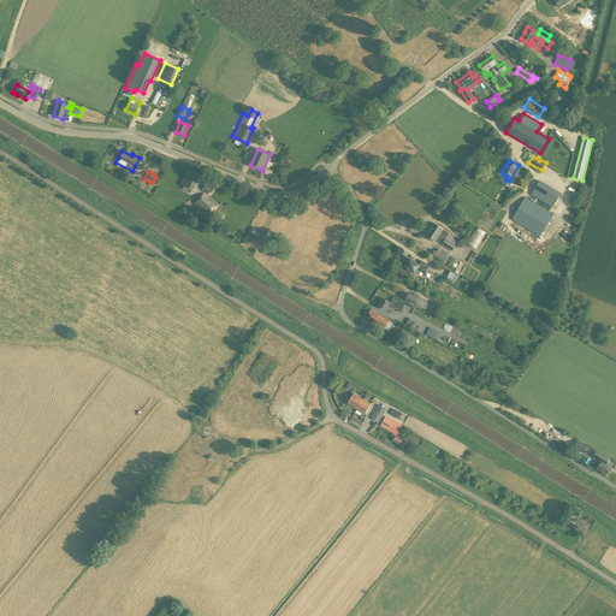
[(182,189),(190,193),(191,190),(193,190),(199,177),(187,171),(179,184),(184,185),(182,189)]
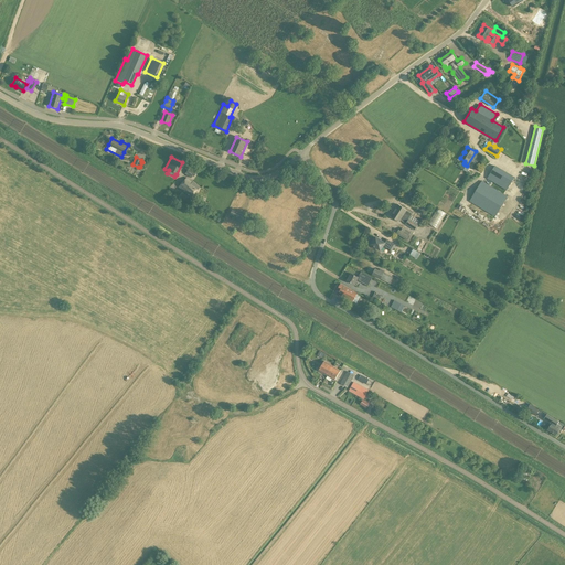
[(487,179),(507,190),(514,177),(496,166),(487,179)]
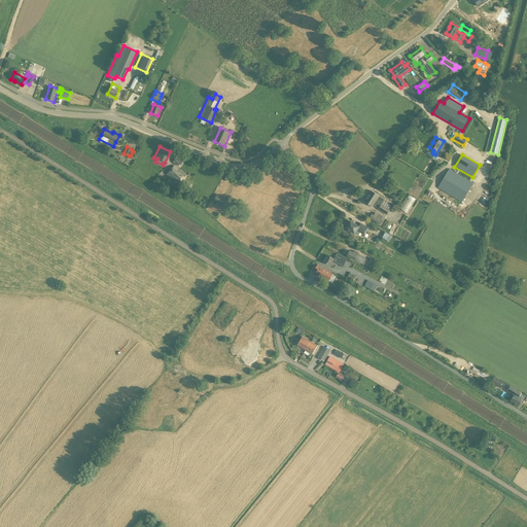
[(178,166),(181,161),(176,156),(172,163),(178,166)]
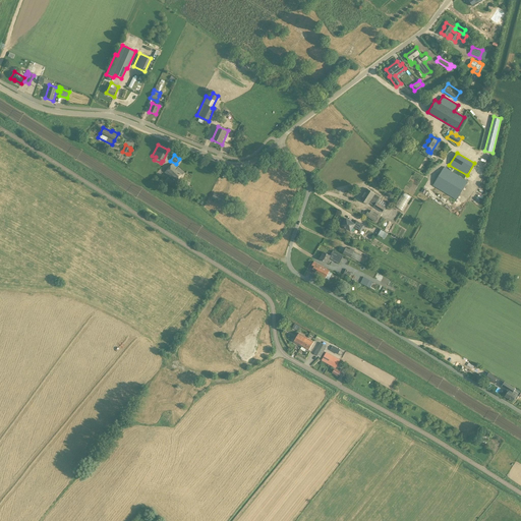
[(175,182),(183,173),(177,167),(177,168),(172,164),(164,172),(175,182)]
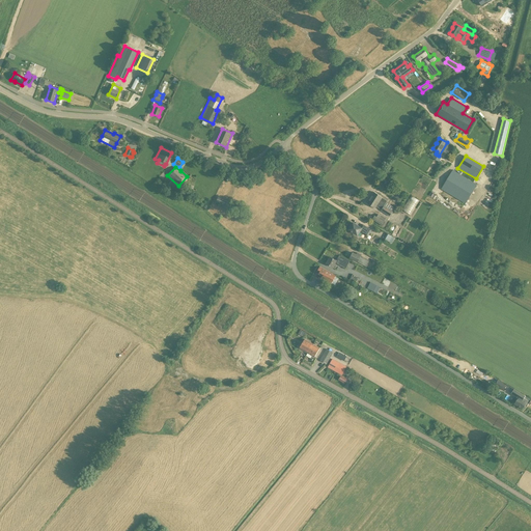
[(466,204),(477,185),(453,170),(441,189),(466,204)]
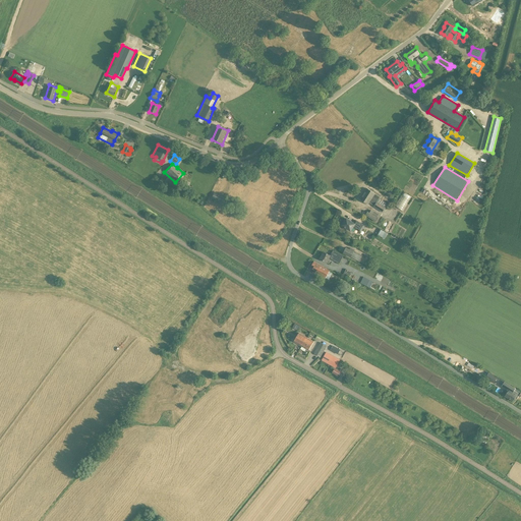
[(380,198),(381,197),(367,188),(363,194),(377,203),(379,198),(380,198)]
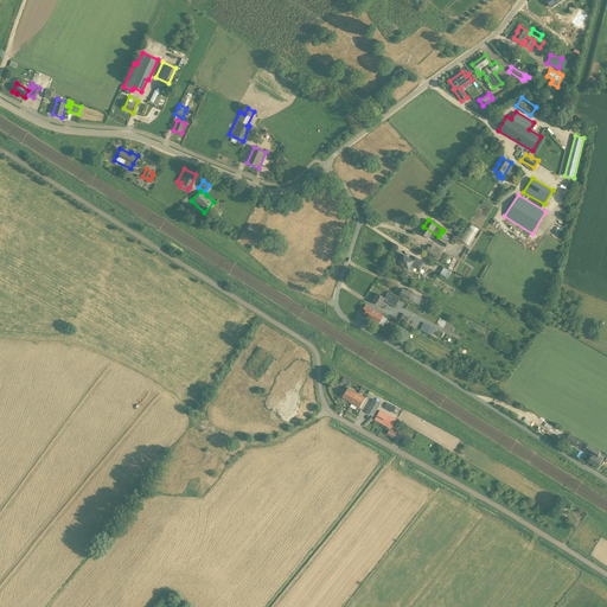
[(249,223),(244,232),(256,236),(260,228),(249,223)]
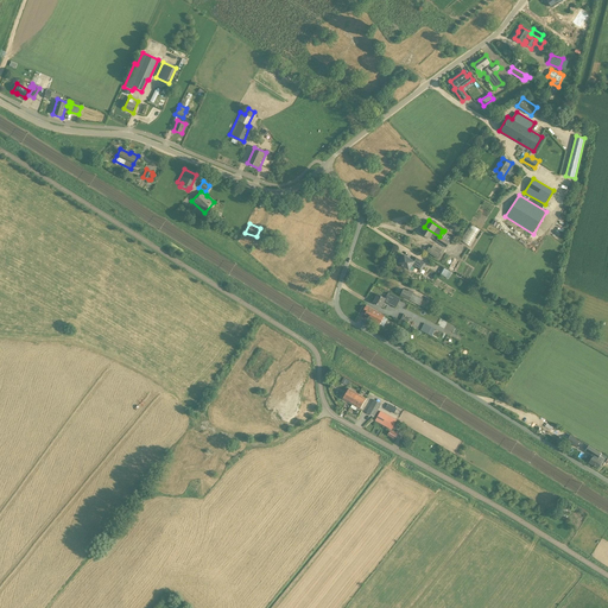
[(470,225),(461,241),(470,246),(480,229),(470,225)]
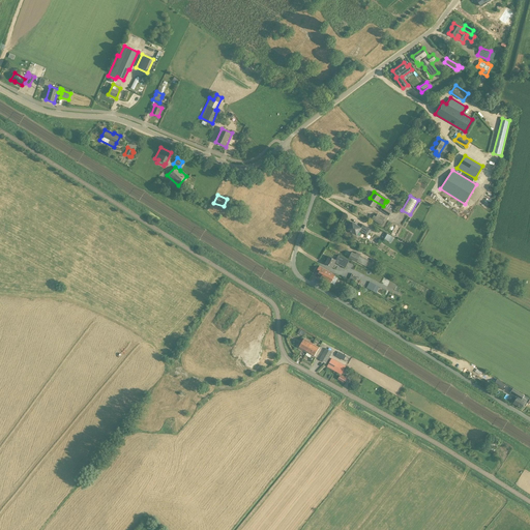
[(366,203),(374,208),(376,206),(381,209),(380,210),(389,216),(394,208),(386,202),(385,202),(383,206),(370,198),(366,203)]
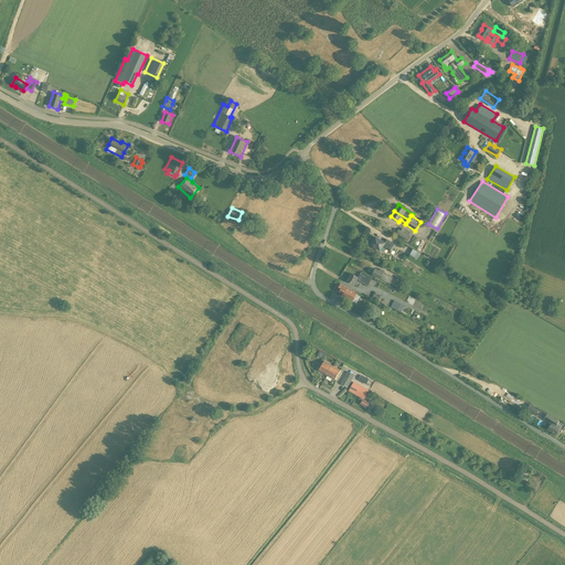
[(396,233),(407,241),(413,234),(403,227),(401,231),(398,230),(396,233)]
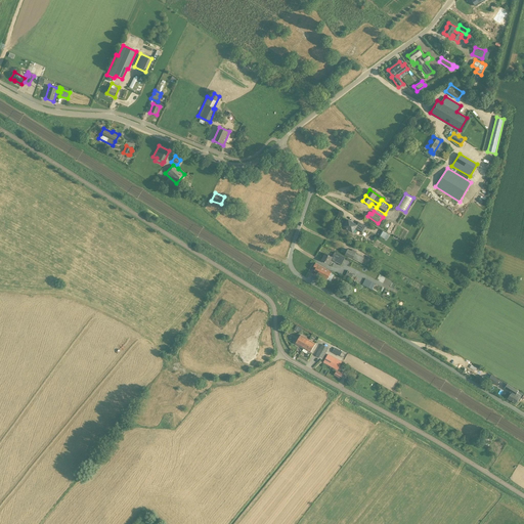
[(366,227),(358,222),(356,225),(348,220),(346,223),(345,223),(344,225),(345,226),(344,227),(352,232),(355,228),(362,233),(366,227)]
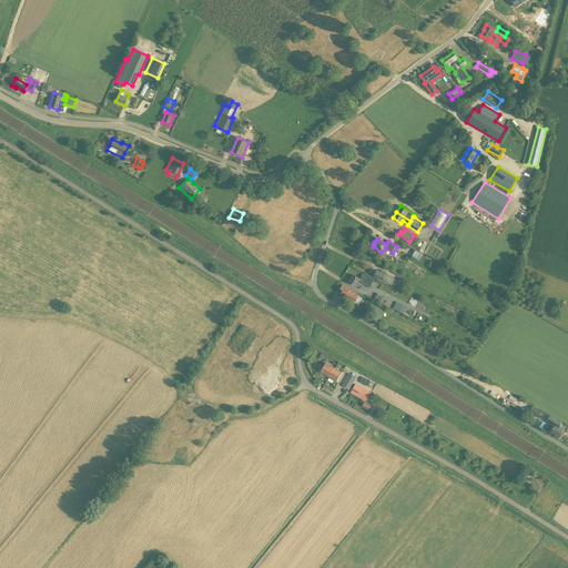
[(411,255),(418,261),(423,254),(414,250),(411,255)]
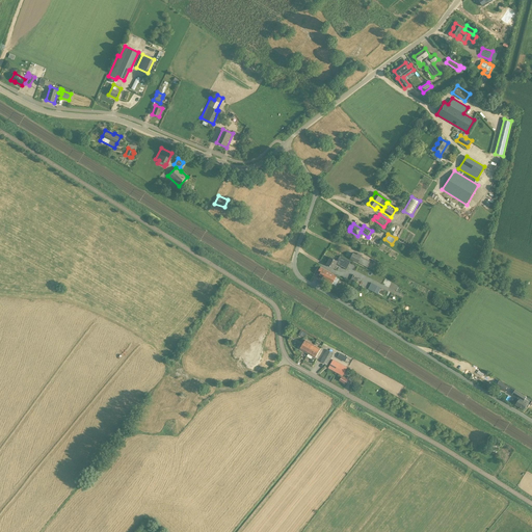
[(353,254),(350,259),(367,267),(370,262),(361,257),(362,256),(357,254),(357,255),(353,254)]
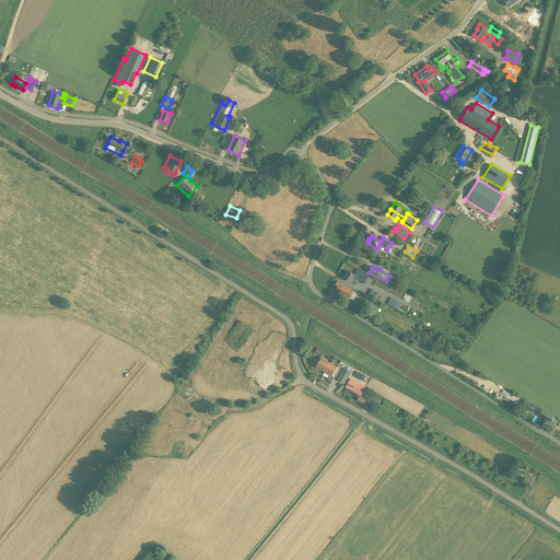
[(369,276),(359,269),(356,275),(348,271),(343,278),(351,282),(354,278),(364,283),(369,276)]
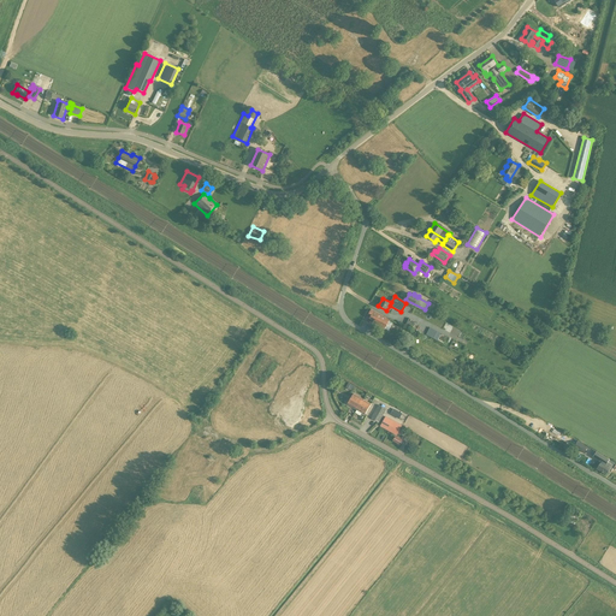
[(389,330),(392,323),(390,321),(390,320),(383,317),(383,315),(372,309),(367,317),(372,319),(369,323),(377,326),(378,326),(385,330),(385,329),(389,330)]
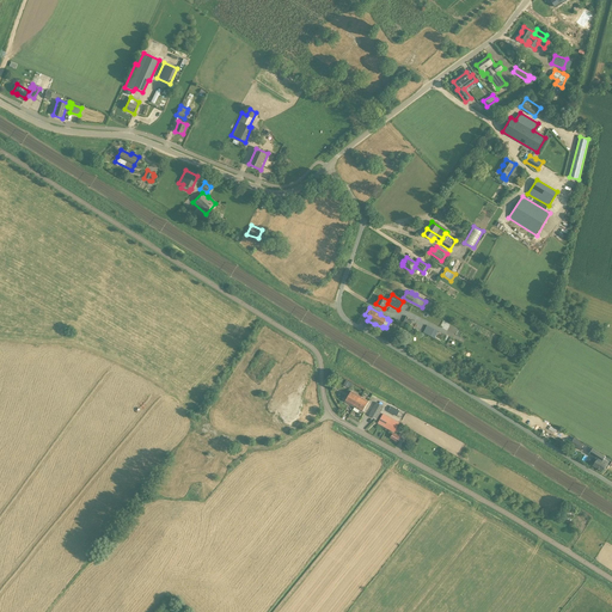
[(438,331),(427,326),(423,332),(434,338),(438,331)]
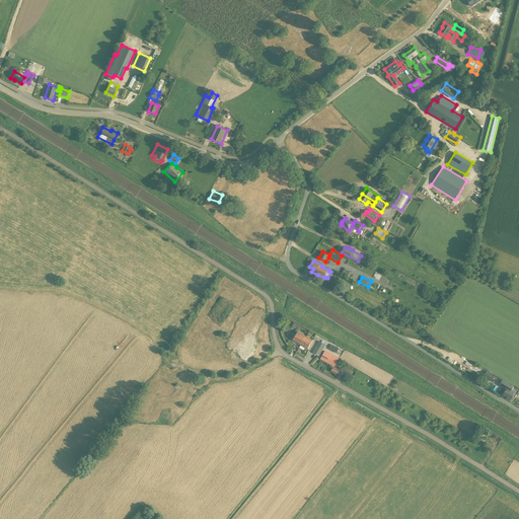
[(300,345),(305,336),(298,331),(293,341),(300,345)]
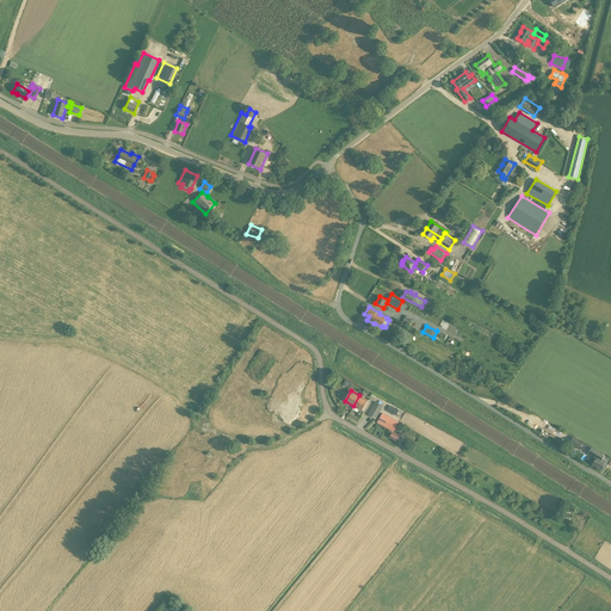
[(359,395),(353,406),(362,411),(369,401),(359,395)]
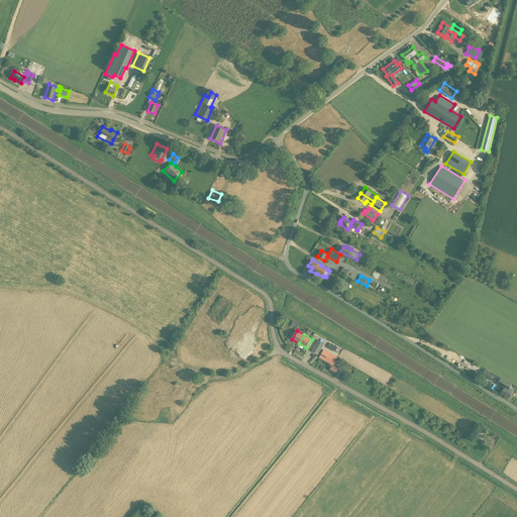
[(318,354),(324,343),(317,339),(311,350),(318,354)]
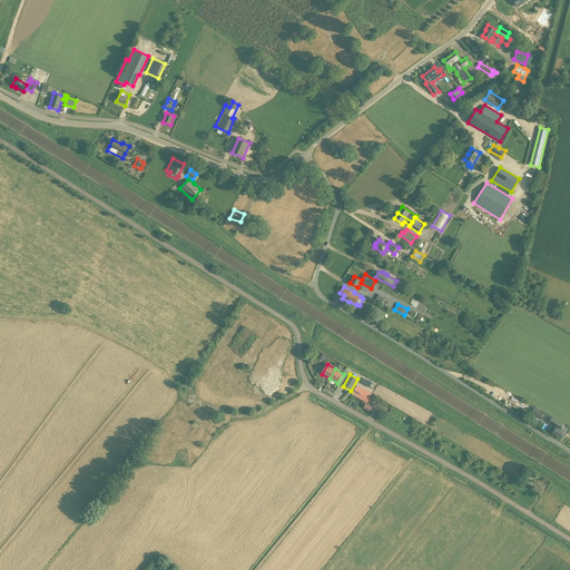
[(369,387),(372,382),(364,379),(362,383),(369,387)]
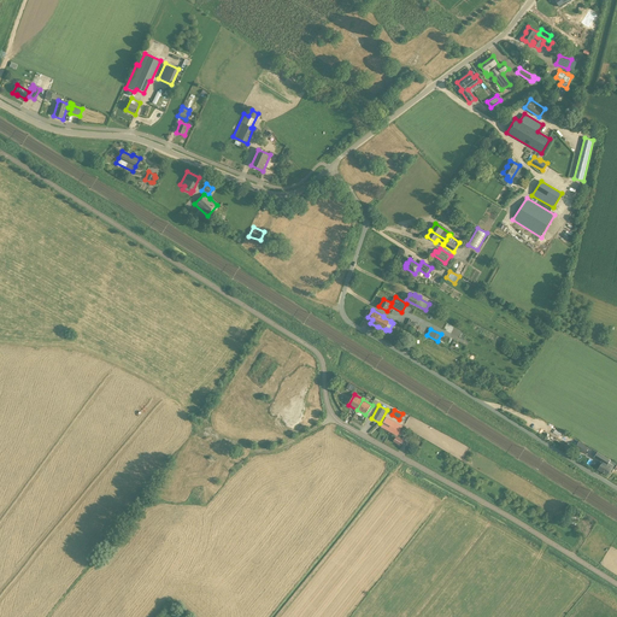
[(398,436),(403,427),(386,417),(382,424),(381,427),(397,435),(398,436)]
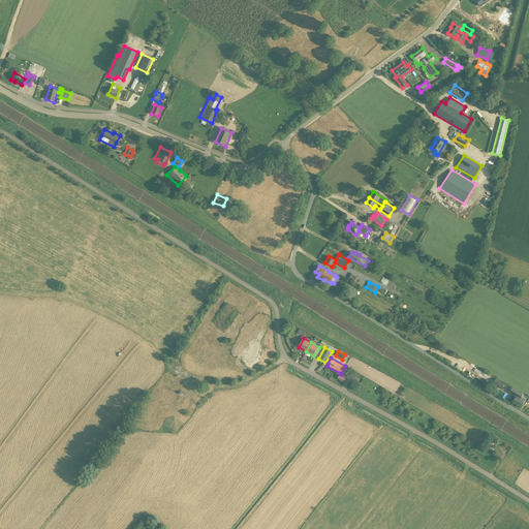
[(502,390),(505,383),(496,378),(493,384),(502,390)]
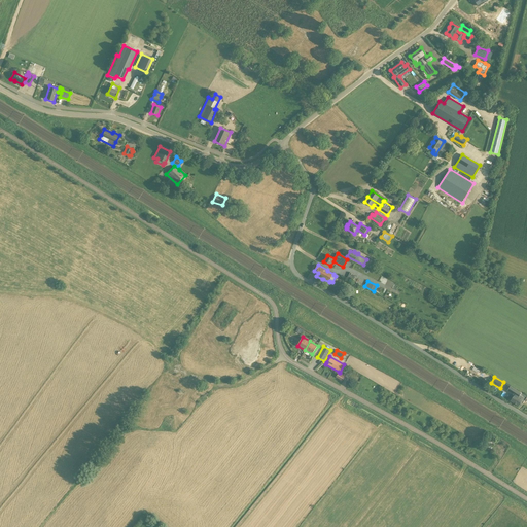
[(384,390),(367,381),(363,388),(380,397),(384,390)]
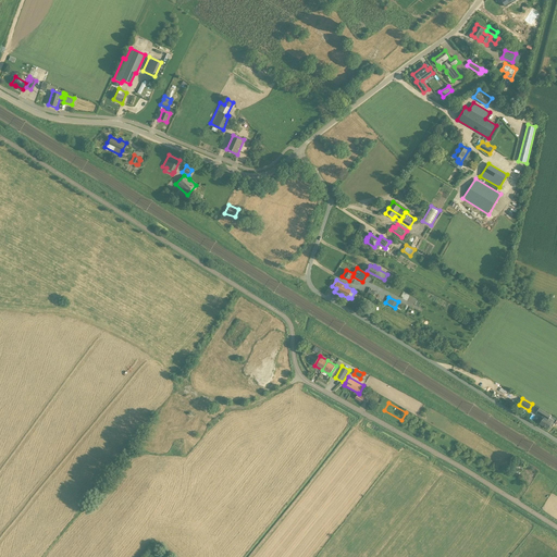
[(551,416),(540,408),(536,413),(542,417),(541,418),(543,419),(540,424),(544,426),(552,416),(551,416)]
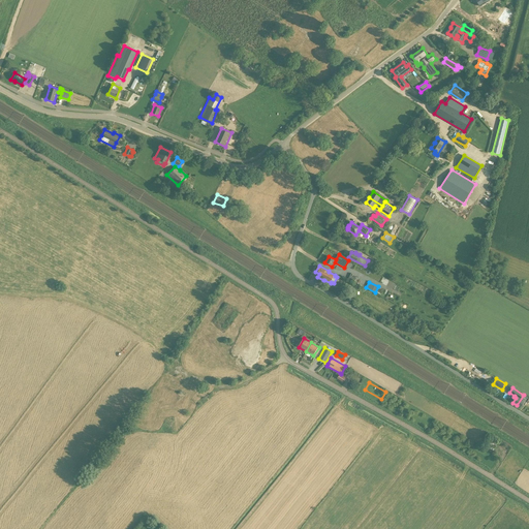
[(526,400),(528,401),(528,402),(528,398),(524,395),(517,405),(521,408),(523,404),(525,405),(526,402),(525,401),(526,400)]
